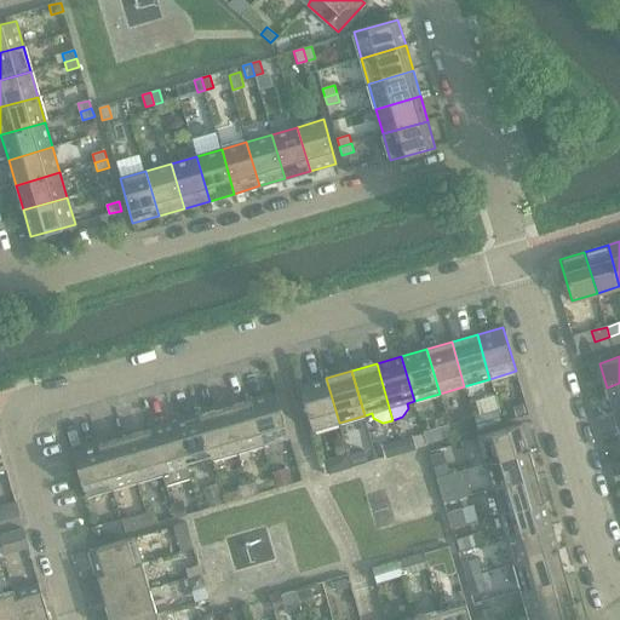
[(339,423),(326,378),(299,386),(313,430),(339,423)]
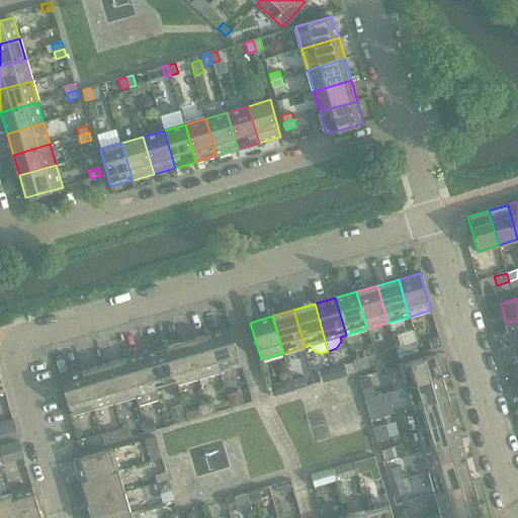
[(517,320),(507,324),(513,344),(517,342),(517,320)]
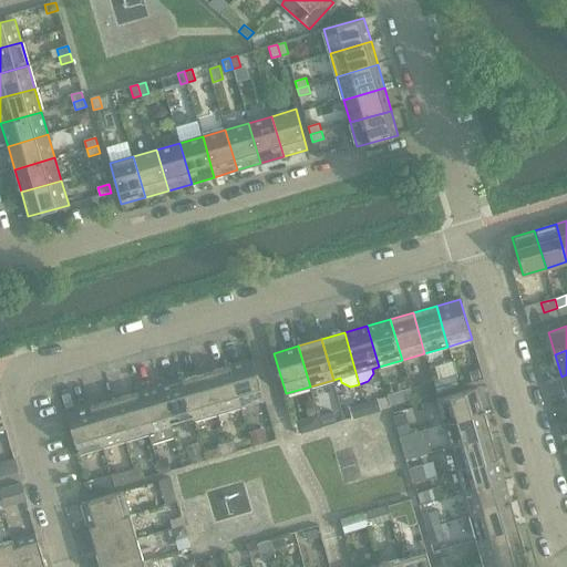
[(253,359),(228,367),(240,406),(265,400),(253,359)]
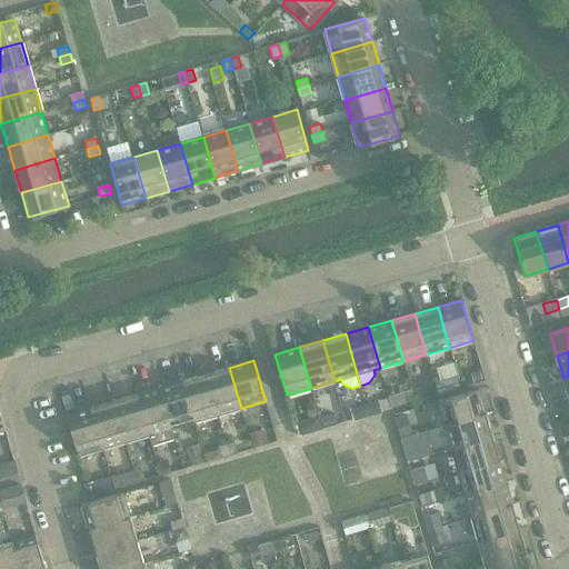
[(229,368),(206,375),(218,415),(241,408),(229,368)]
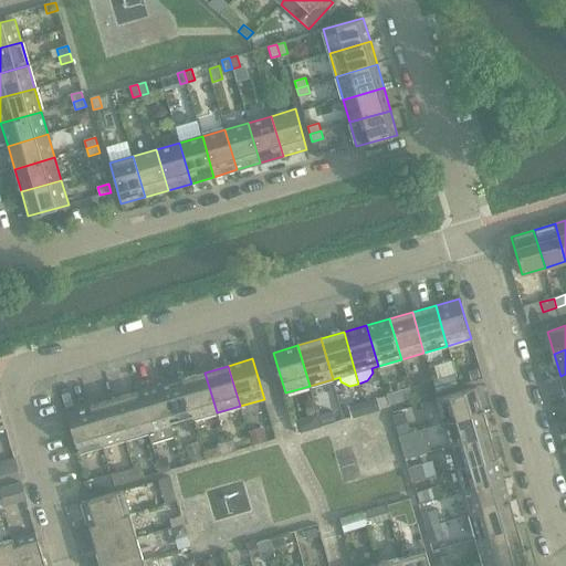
[(478,369),(469,371),(472,380),(480,378),(478,369)]
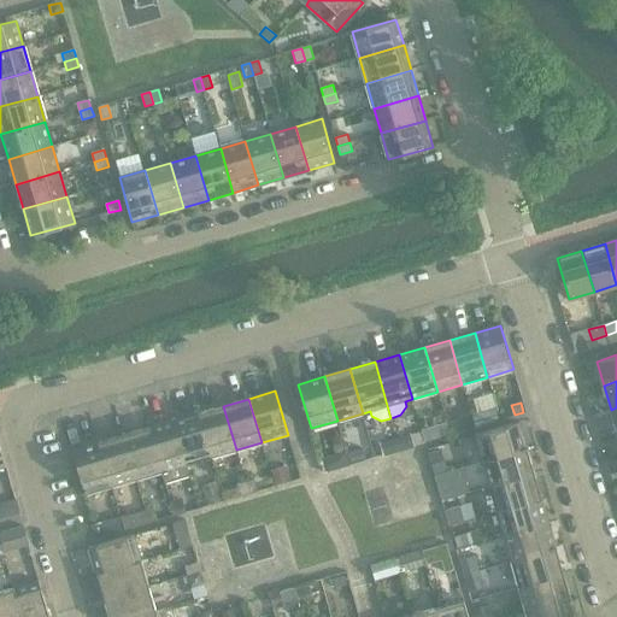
[(223,406),(199,413),(211,458),(236,450),(223,406)]
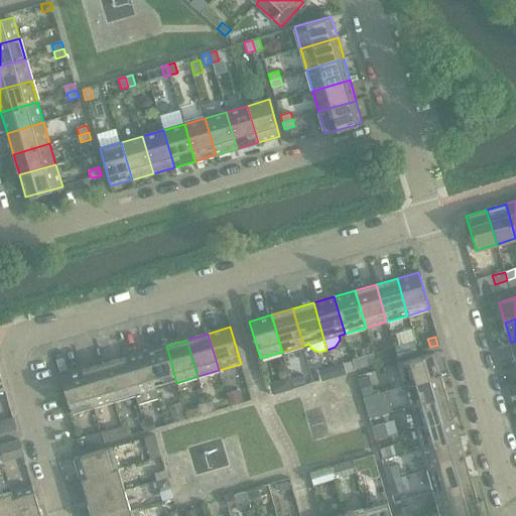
[(394,348),(397,358),(418,352),(415,342),(394,348)]
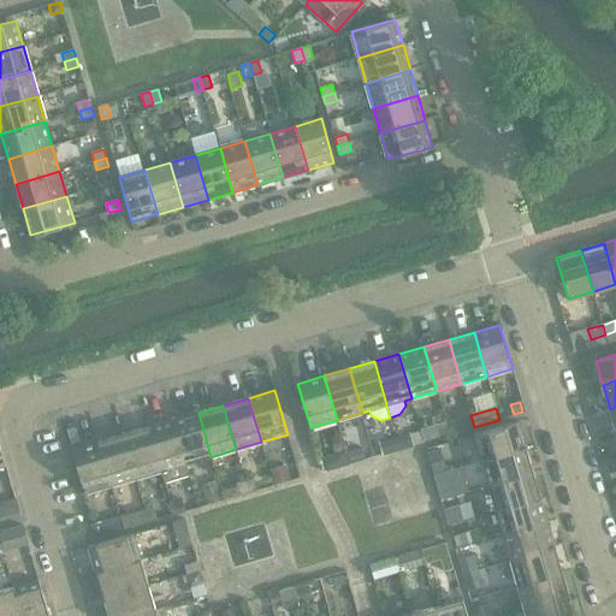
[(199,413),(173,420),(187,465),(211,457),(199,413)]
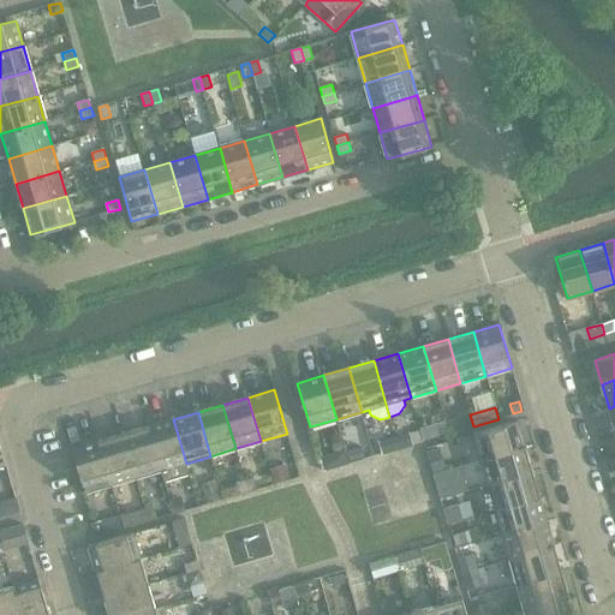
[(461,417),(447,421),(451,433),(465,429),(461,417)]
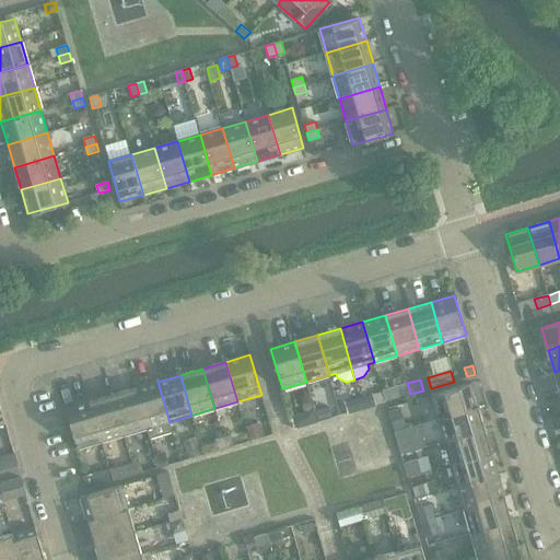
[(158,382),(135,388),(147,429),(150,439),(172,432),(168,422),(170,422),(158,382)]
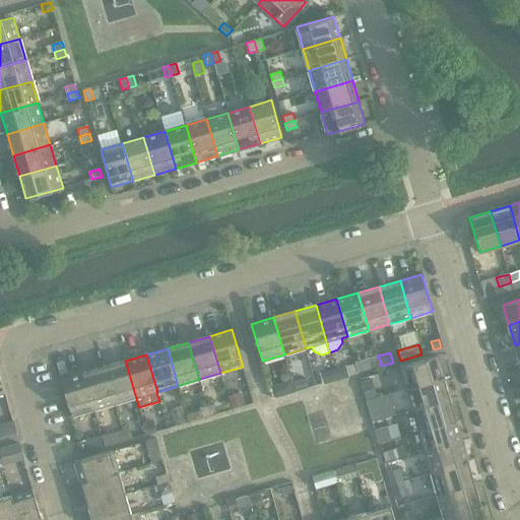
[(400,367),(406,389),(444,378),(438,355),(400,367)]
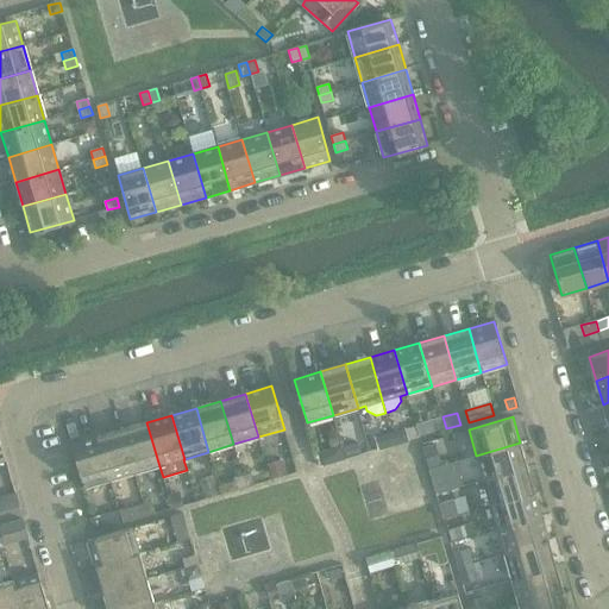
[(440,418),(415,425),(419,437),(420,437),(444,429),(440,418)]
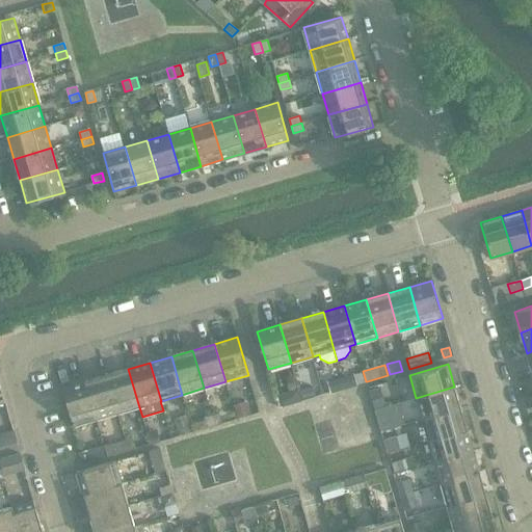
[(128,369),(106,375),(117,414),(139,407),(128,369)]
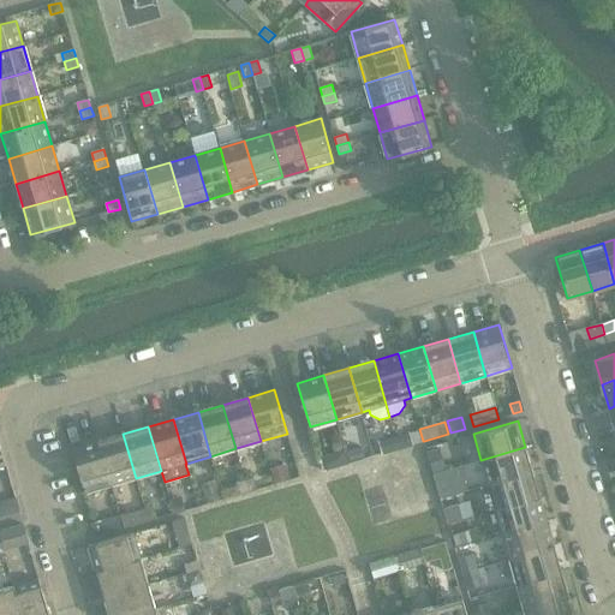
[(410,433),(395,436),(399,448),(413,445),(410,433)]
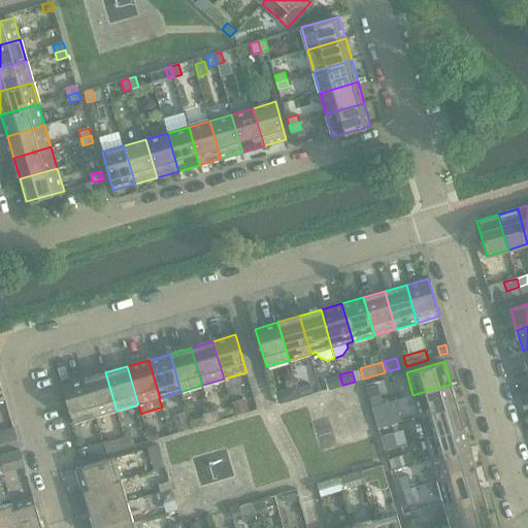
[(105,372),(85,378),(95,417),(117,410),(105,372)]
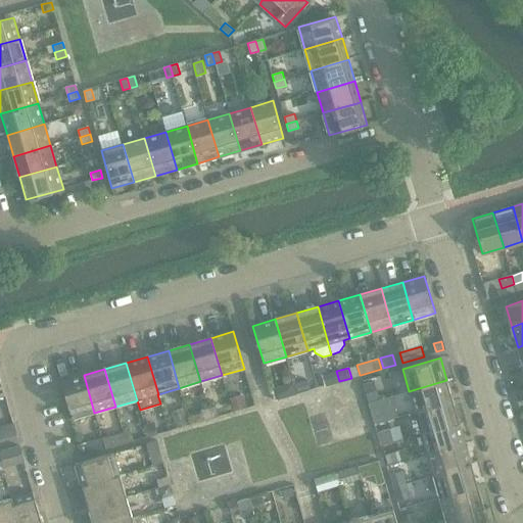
[(336,371),(323,375),(326,385),(339,381),(336,371)]
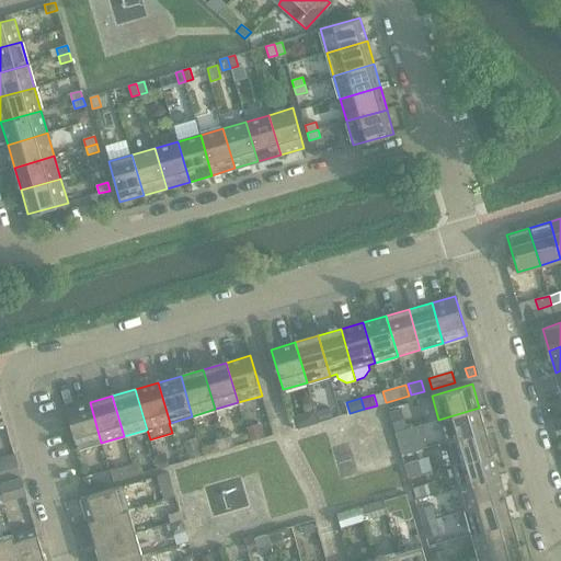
[(101,443),(90,402),(66,409),(77,449),(101,443)]
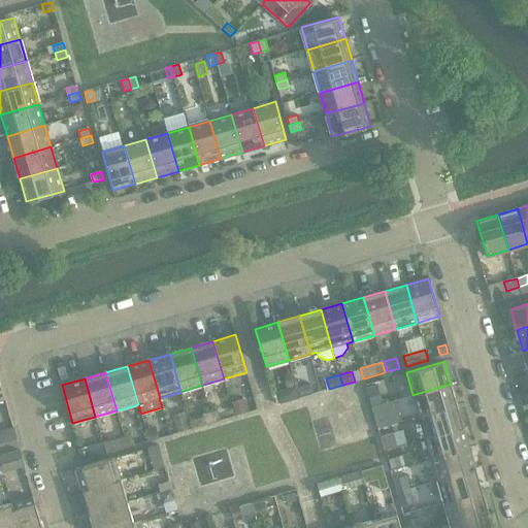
[(310,384),(298,387),(300,396),(312,392),(310,384)]
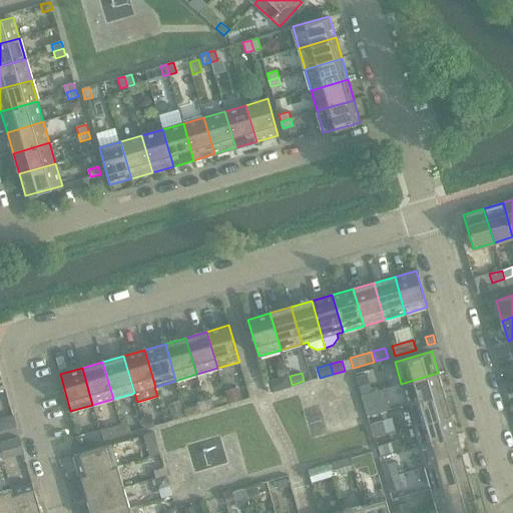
[(438,373),(401,384),(407,405),(444,394),(438,373)]
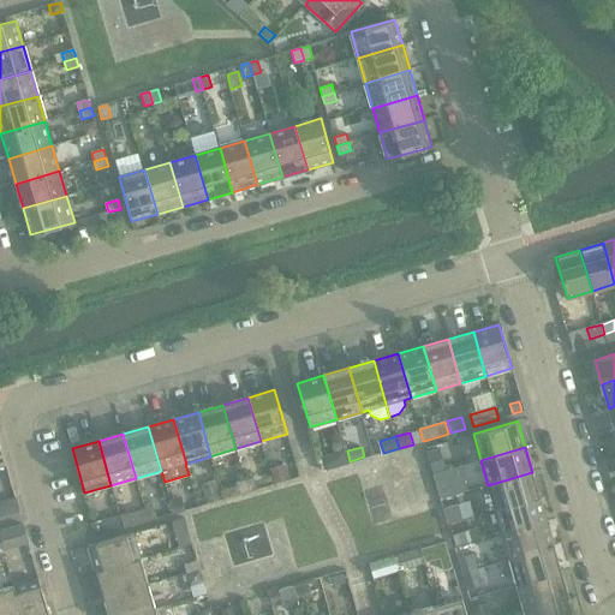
[(345,448),(333,452),(338,467),(350,464),(345,448)]
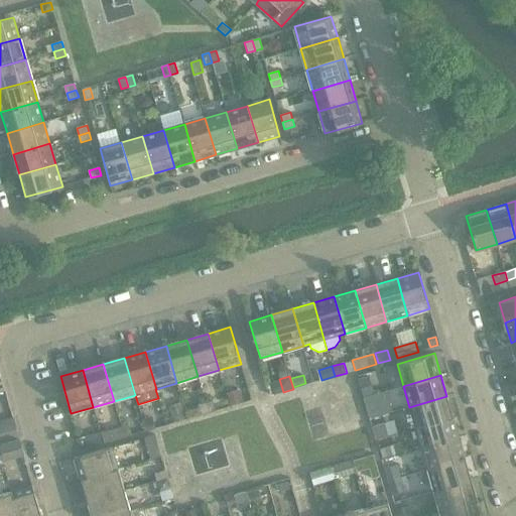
[(359,379),(364,397),(374,394),(369,376),(359,379)]
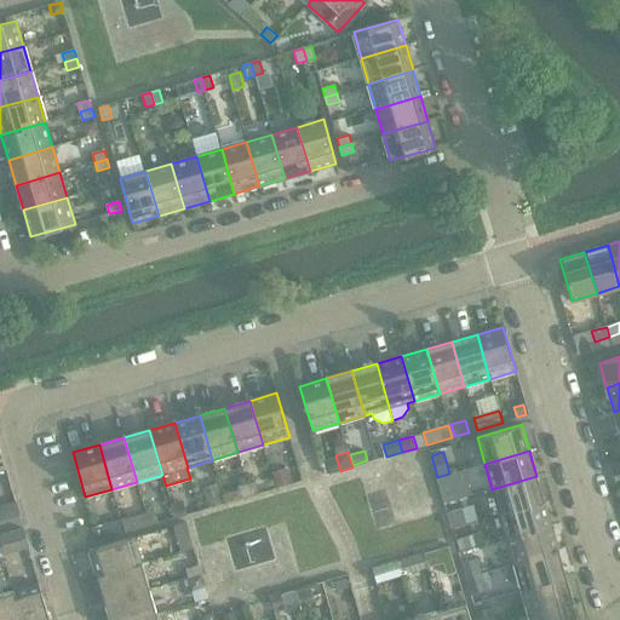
[(287,469),(273,474),(276,487),(291,482),(287,469)]
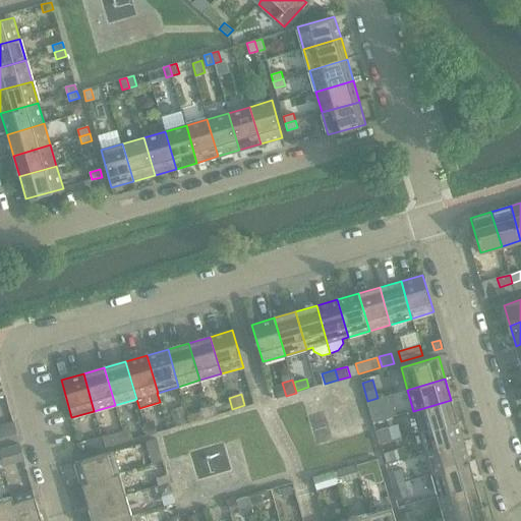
[(367,401),(367,402),(373,422),(384,419),(378,398),(367,401)]
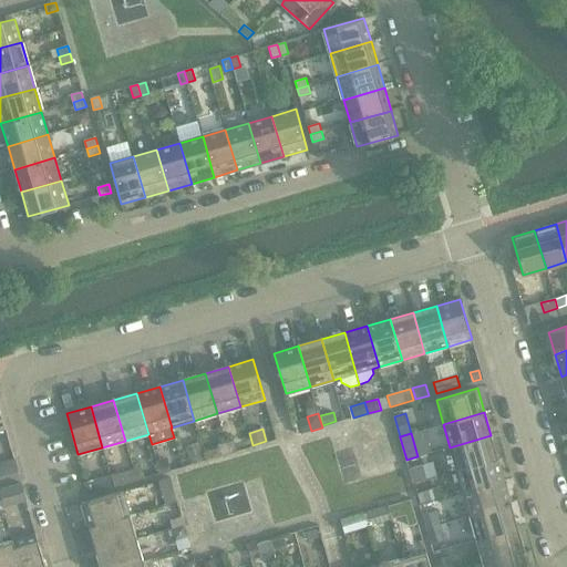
[(491,435),(450,447),(456,470),(497,459),(491,435)]
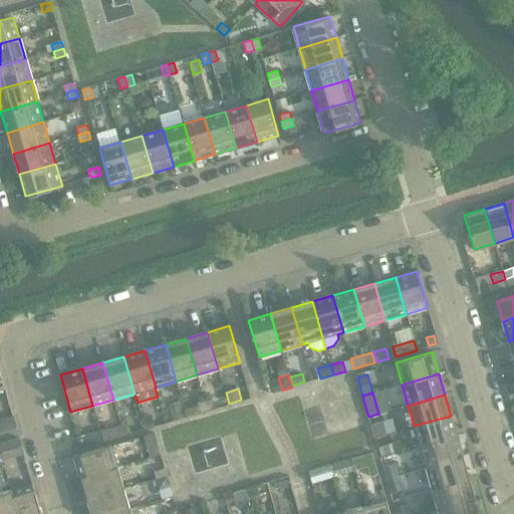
[(212,399),(205,401),(208,411),(215,409),(212,399)]
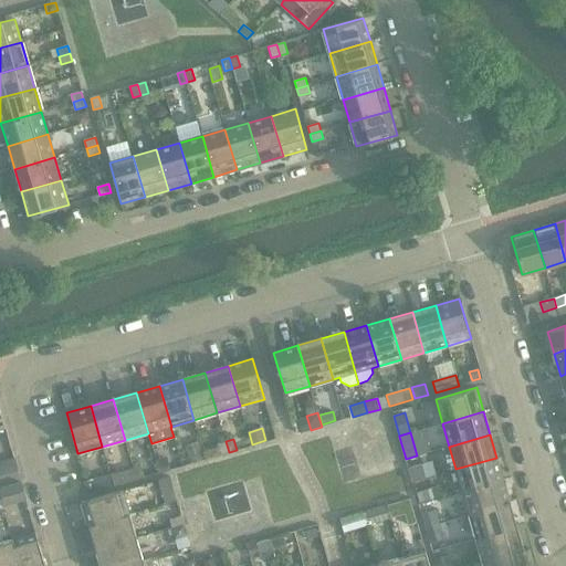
[(229,452),(226,441),(218,443),(221,454),(229,452)]
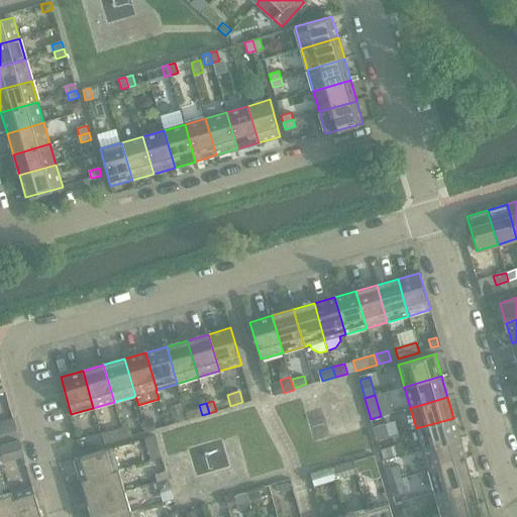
[(184,408),(171,411),(174,423),(187,419),(184,408)]
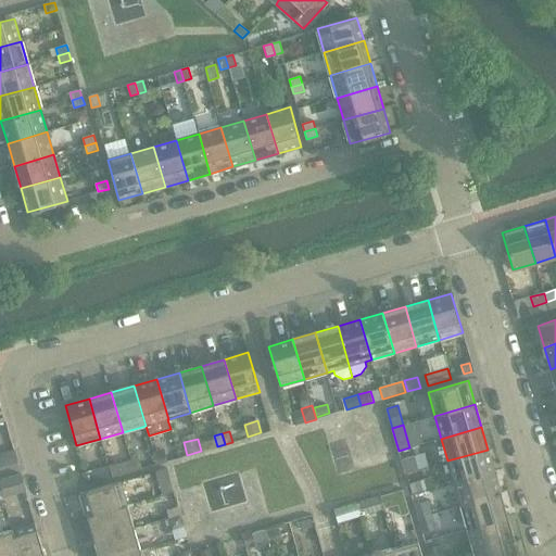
[(163,449),(153,452),(158,465),(165,463),(167,462),(163,449)]
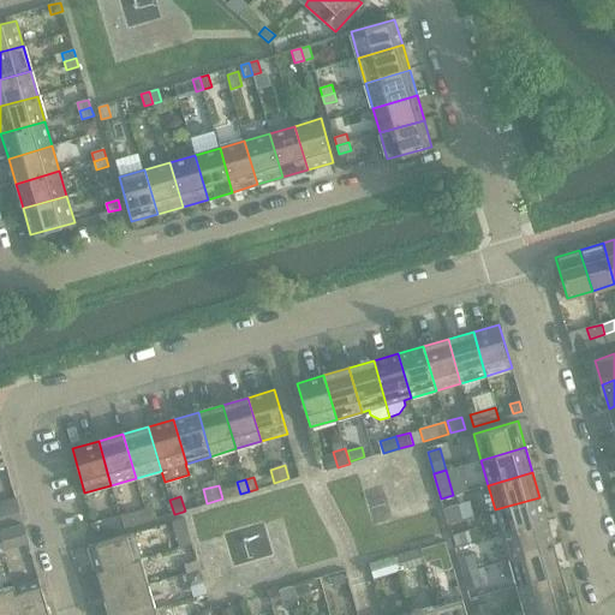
[(539,497),(495,509),(502,535),(547,523),(539,497)]
